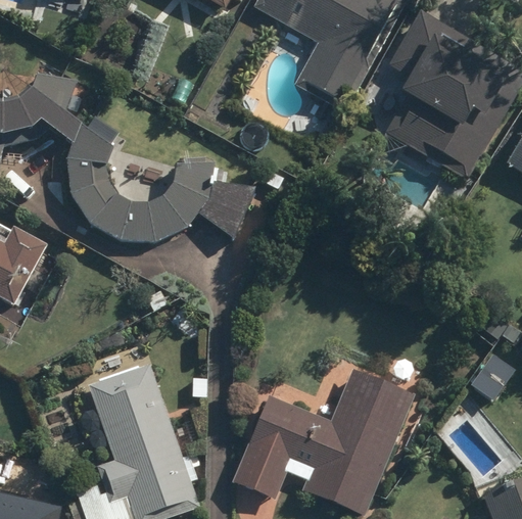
[(208,0),(226,10),(231,0),(208,0)]
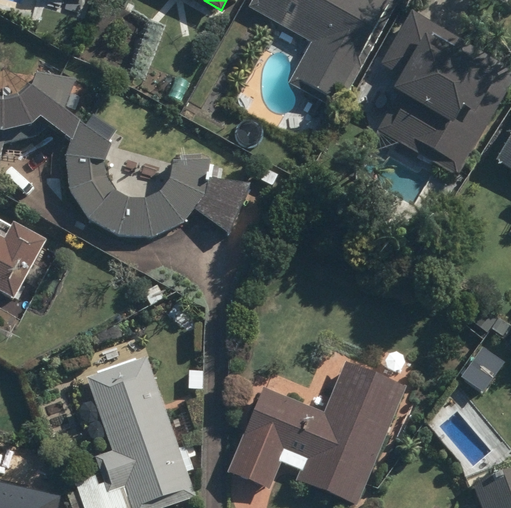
[(250,0),(247,6),(310,41),(288,81),(336,108),(397,0),(250,0)]
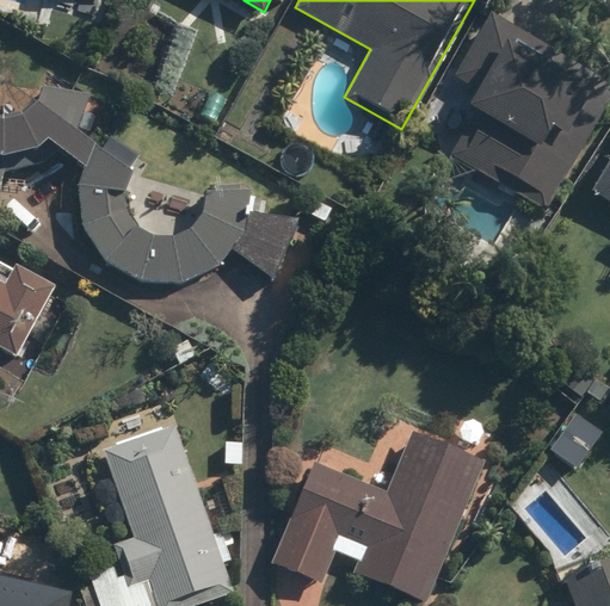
[(451,153),(547,208),(609,98),(609,82),(491,13),(455,75),(480,90),(468,109),(475,111),(451,153)]
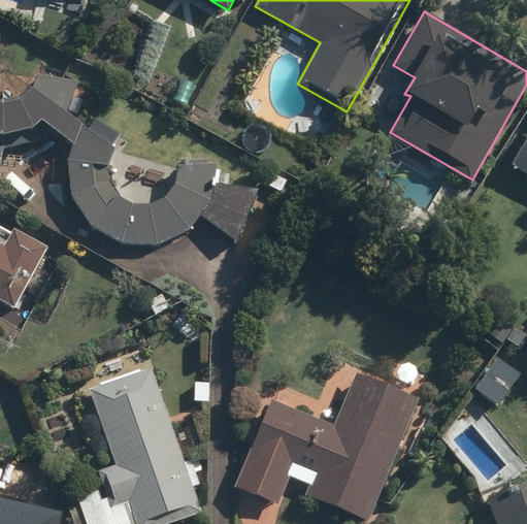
[(33,130),(41,123),(72,144),(67,159),(70,195),(90,225),(123,241),(157,243),(190,228),(200,215),(235,240),(258,189),(213,183),(217,163),(176,166),(172,183),(163,196),(150,203),(133,202),(118,193),(108,181),(107,165),(113,148),(66,113),(79,79),(36,73),(28,96),(20,103),(2,106),(0,105),(0,162),(5,137),(33,130)]
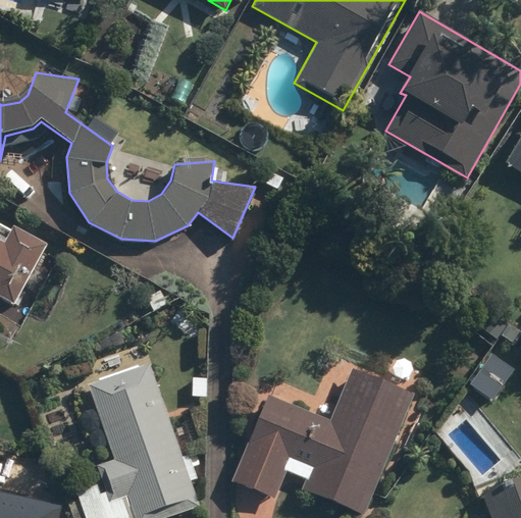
[(520,136),(505,161),(520,171),(520,136)]
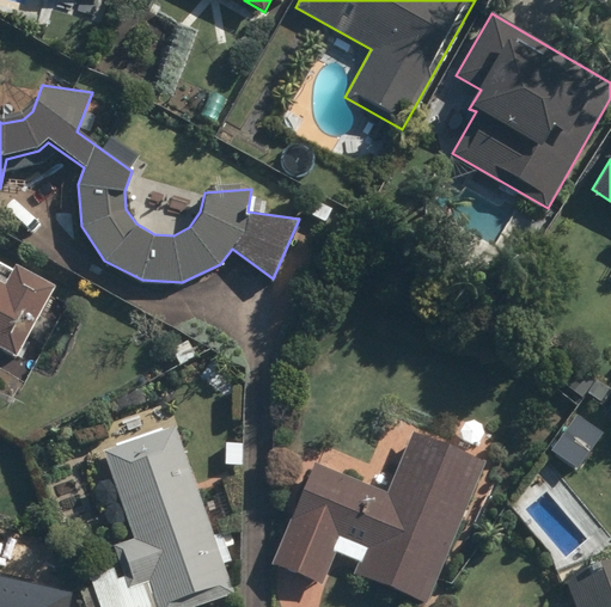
[(5,286),(0,283),(0,353),(17,361),(55,288),(16,268),(5,286)]
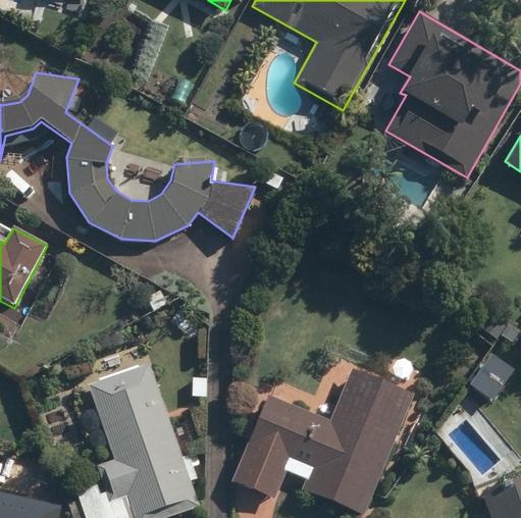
[(163,517),(199,506),(149,363),(89,384),(114,458),(98,464),(104,483),(77,493),(86,517),(163,517)]
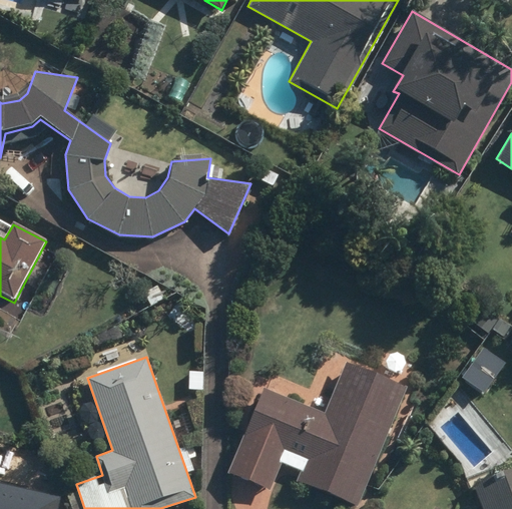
[(297,479),(359,505),(406,392),(344,366),(325,413),(264,388),(228,471),(270,488),(281,462),(301,470),(297,479)]
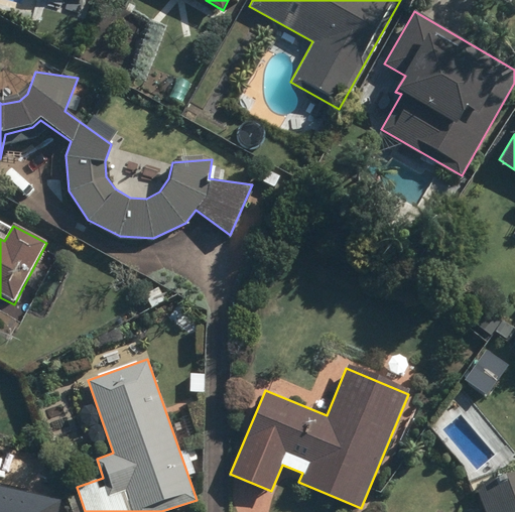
[(514,511),(514,469),(475,484),(485,511),(514,511)]
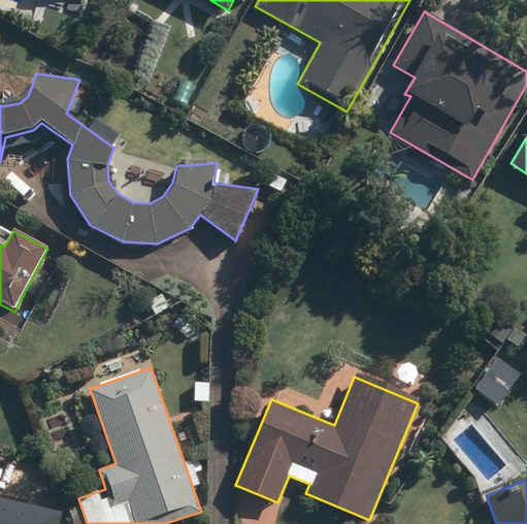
[(59,523),(62,510),(0,495),(0,523),(59,523)]
